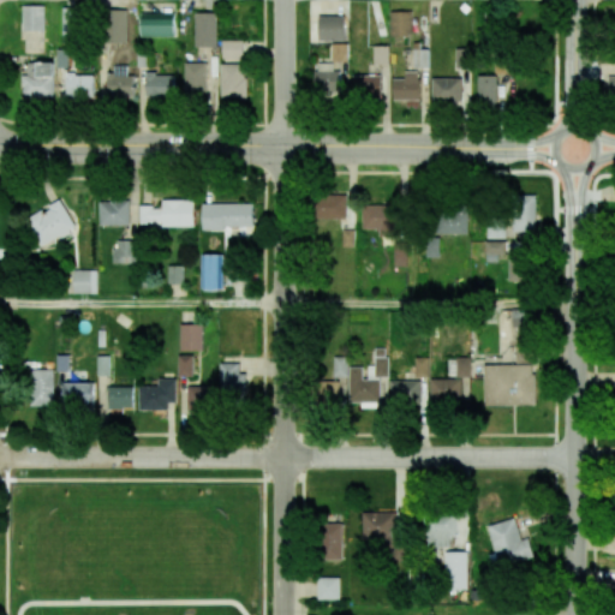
[(43,5),(22,6),(22,30),(45,30),(43,5)]
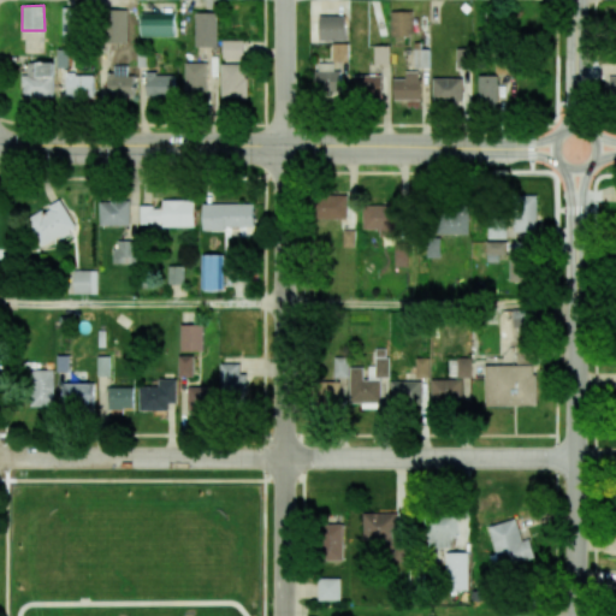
[(61,42),(76,42),(77,10),(63,9),(61,42)]
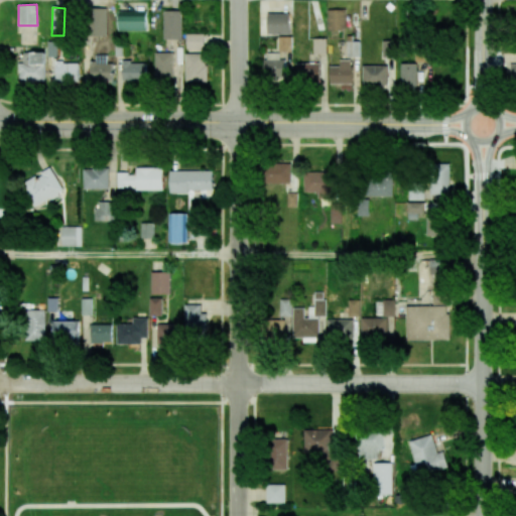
[(106,8),(90,8),(90,36),(106,35),(106,8)]
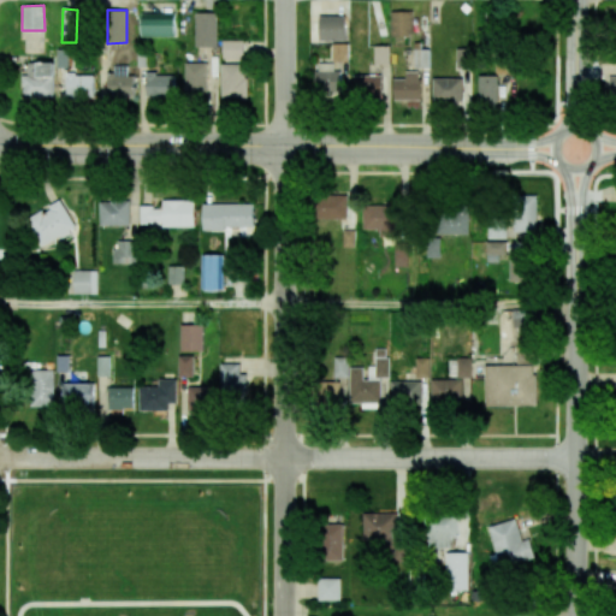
[(391,12),(391,36),(413,36),(413,11),(391,12)]
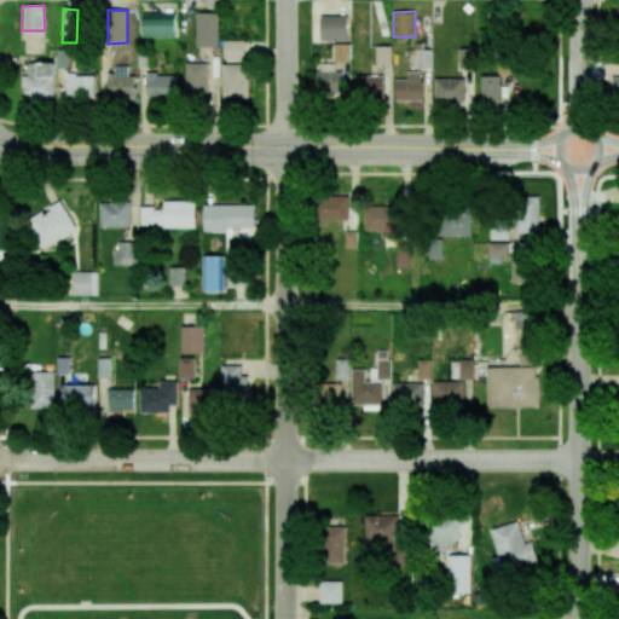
[(196,47),(219,47),(218,12),(196,13),(196,47)]
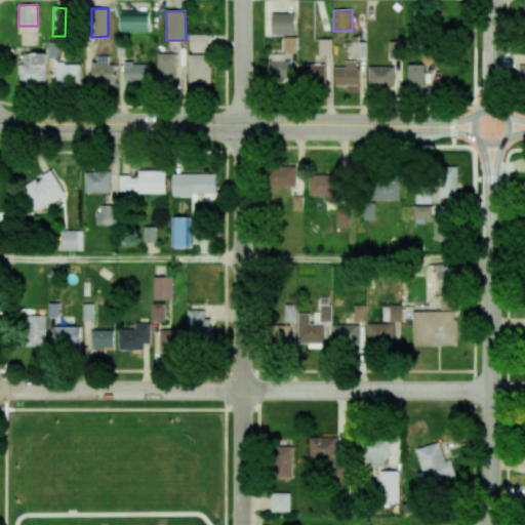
[(120,32),(149,32),(149,11),(120,11),(120,32)]
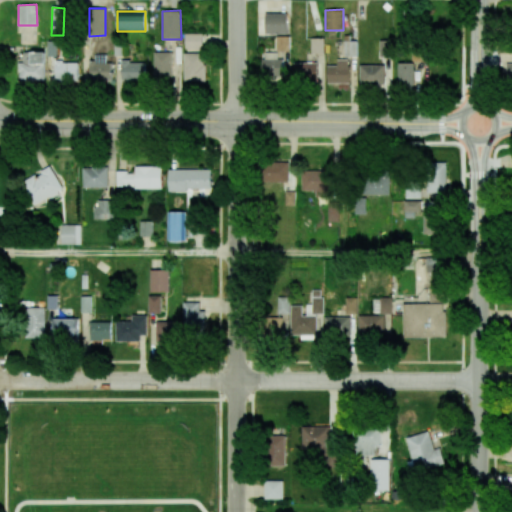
[(266,33),(288,33),(288,13),(266,14),(266,33)]
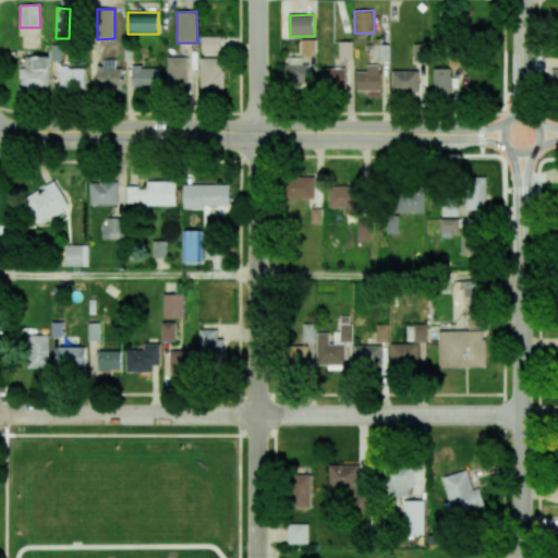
[(202,53),(220,53),(220,37),(202,37),(202,53)]
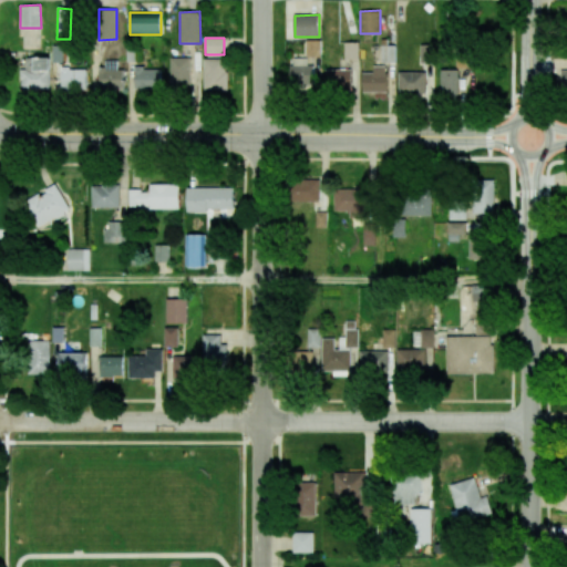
[(321,57),(321,40),(306,40),(307,57),(321,57)]
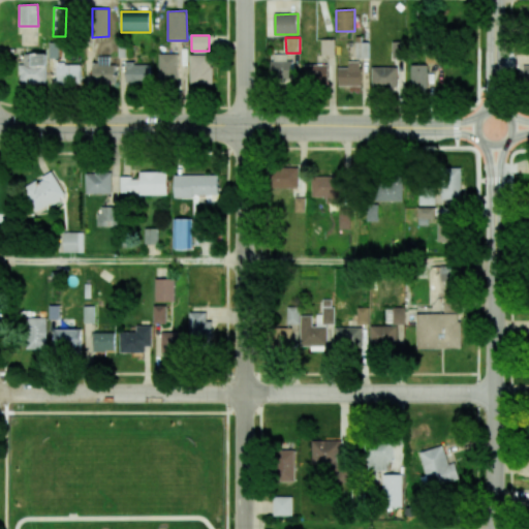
[(321,55),(335,55),(335,39),(320,39),(321,55)]
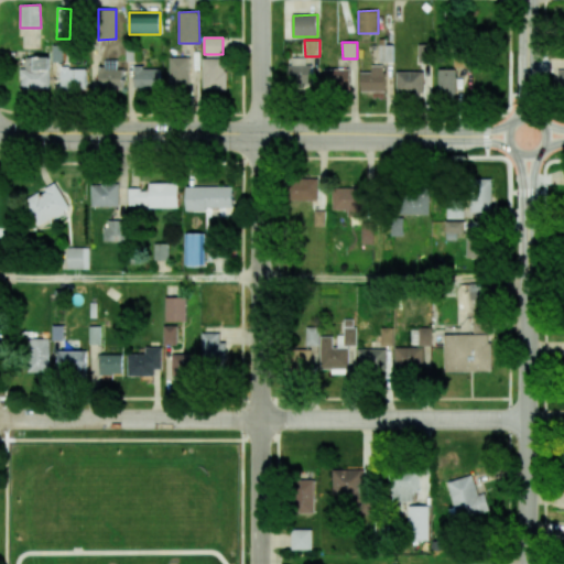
[(393,62),(393,45),(379,45),(380,62),(393,62)]
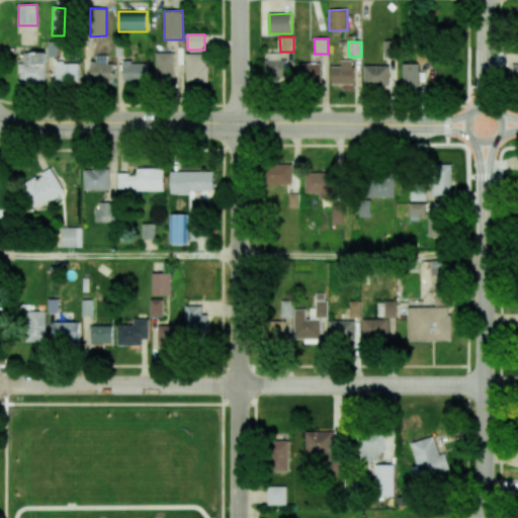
[(45,53),(24,53),(24,63),(19,63),(19,81),(45,81),(45,53)]
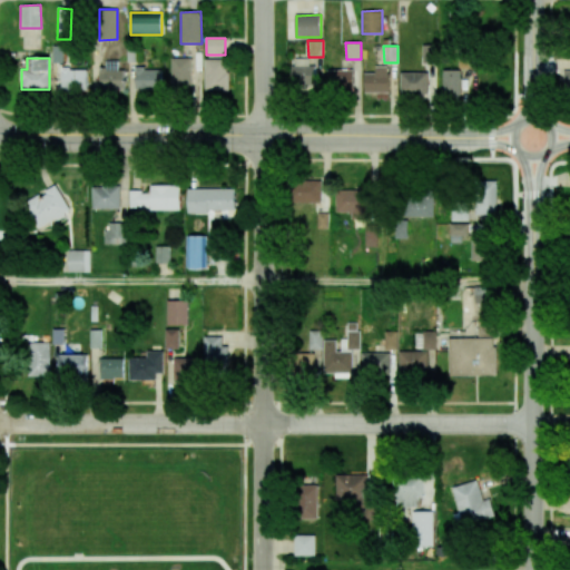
[(192,58),(172,58),(170,88),(192,88),(192,58)]
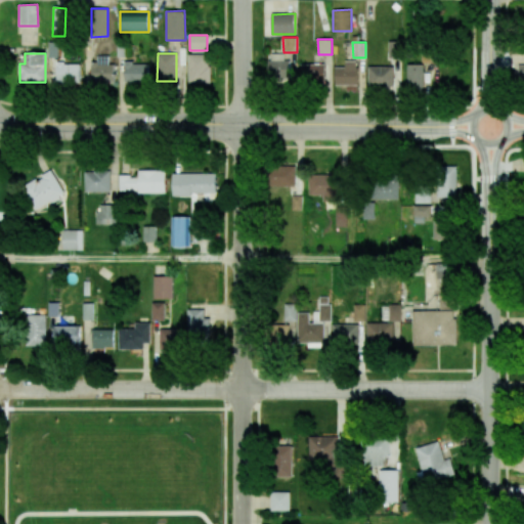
[(187,83),(210,83),(210,54),(188,54),(187,83)]
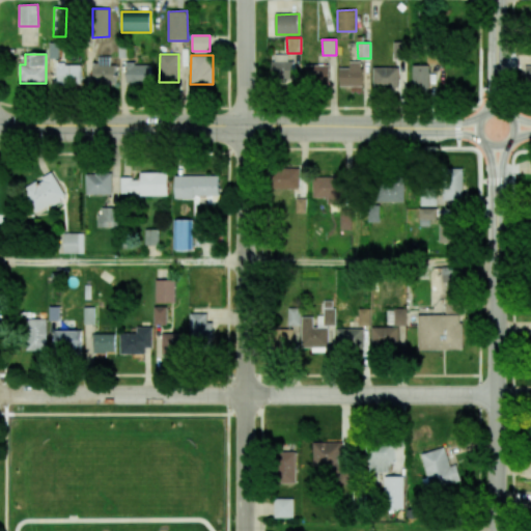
[(115,84),(115,65),(109,65),(109,59),(92,59),(92,84),(115,84)]
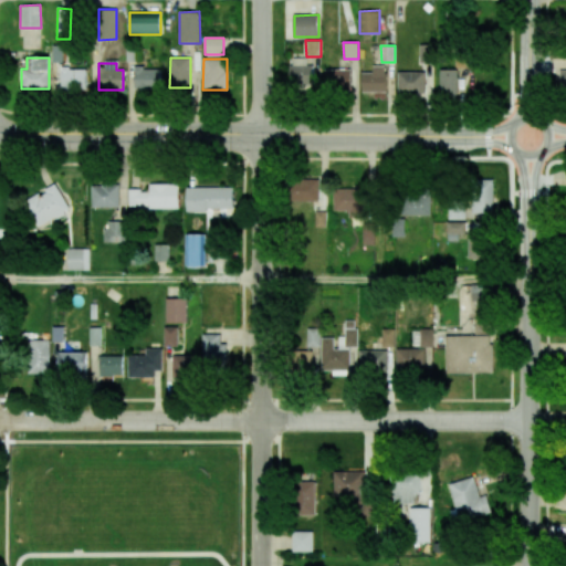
[(314,86),(313,64),(289,65),(290,87),(314,86)]
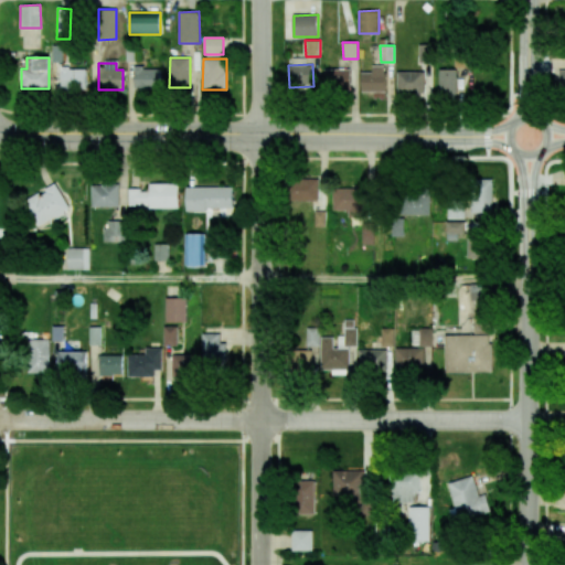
[(361,92),(373,92),(373,97),(386,97),(385,65),(372,66),(372,72),(361,72),(361,92)]
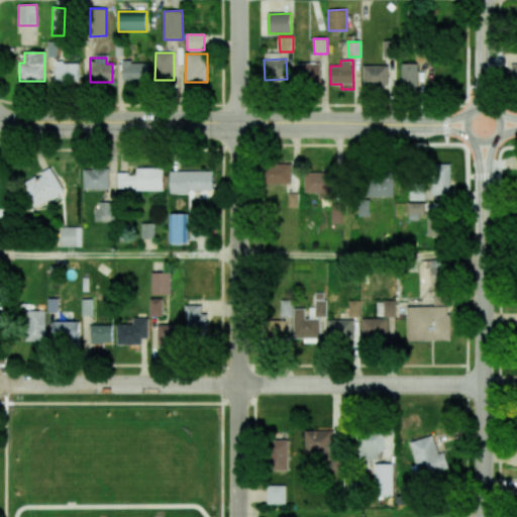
[(56,81),(79,82),(79,63),(56,63),(56,81)]
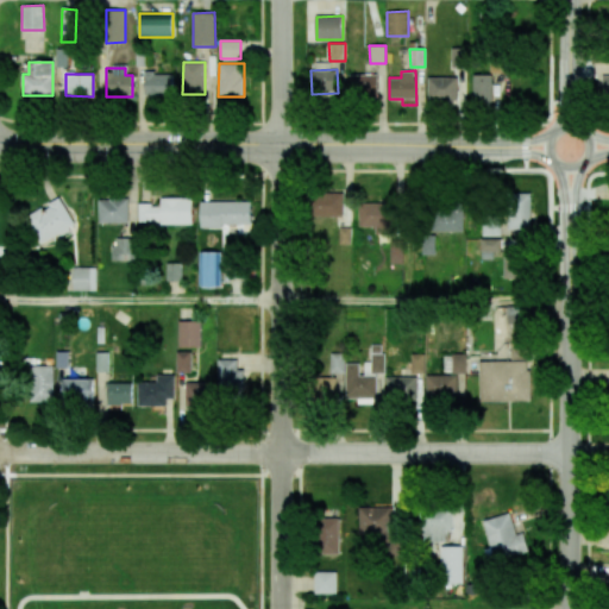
[(174,74),(144,74),(144,95),(173,95),(174,74)]
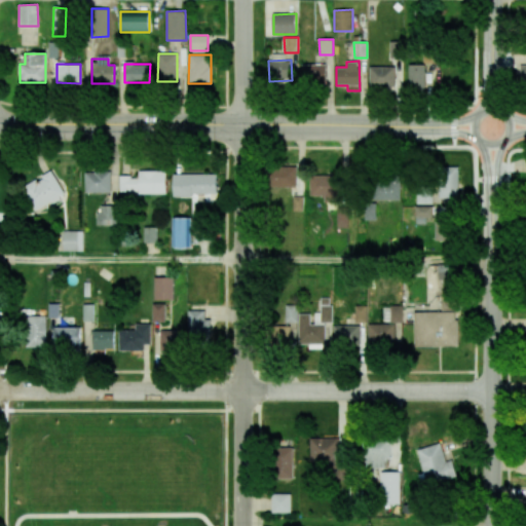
[(326,64),(302,65),(302,83),(326,83),(326,64)]
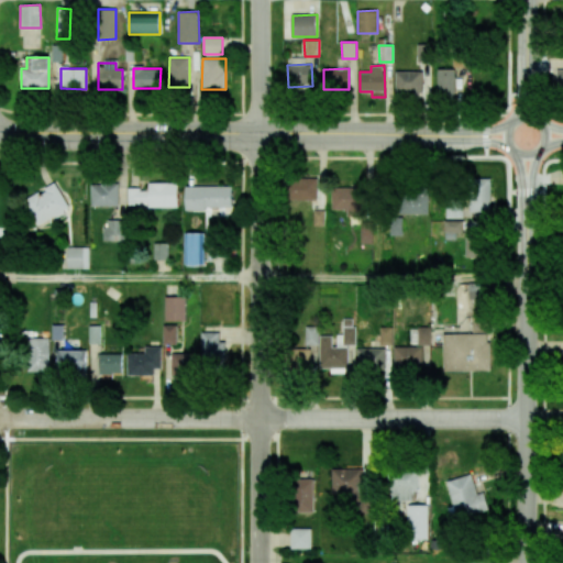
[(455,68),(438,68),(438,96),(455,97),(455,68)]
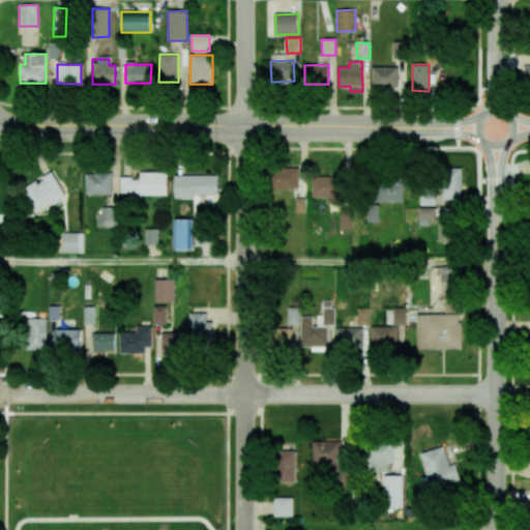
[(399,67),(373,67),(373,89),(398,90),(399,67)]
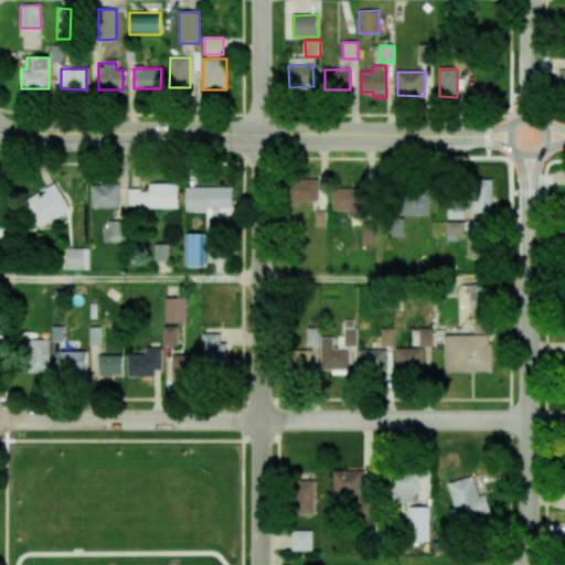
[(318,179),(290,180),(290,201),(319,200),(318,179)]
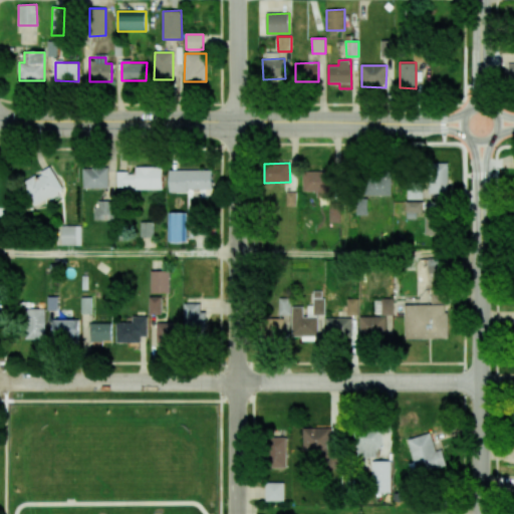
[(449,193),(449,163),(428,163),(429,194),(449,193)]
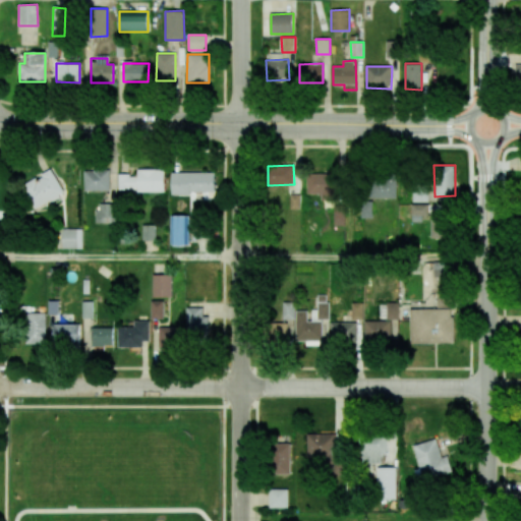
[(118,191),(164,192),(165,169),(137,169),(137,175),(118,175),(118,191)]
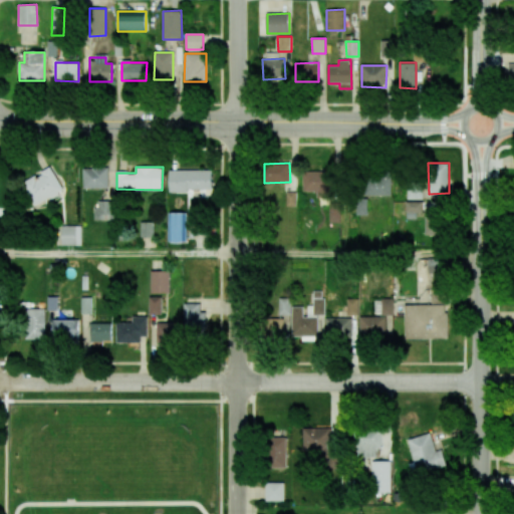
[(63,191),(52,168),(22,183),(33,206),(63,191)]
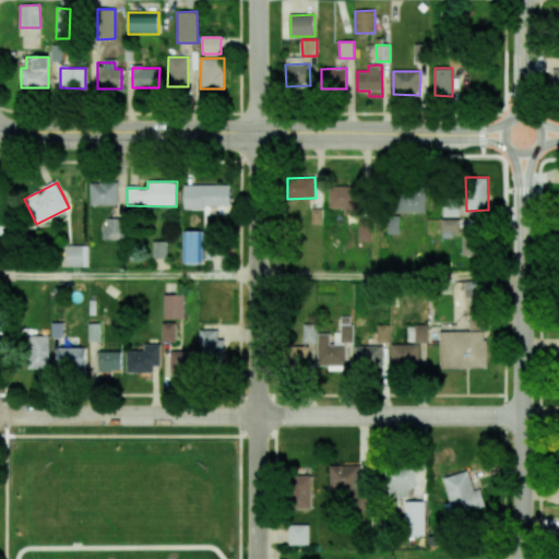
[(118,204),(118,182),(91,182),(91,205),(118,204)]
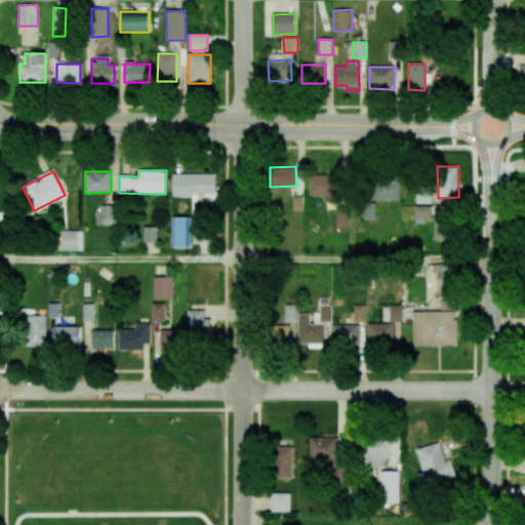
[(216,173),(173,173),(172,195),(216,195),(216,173)]
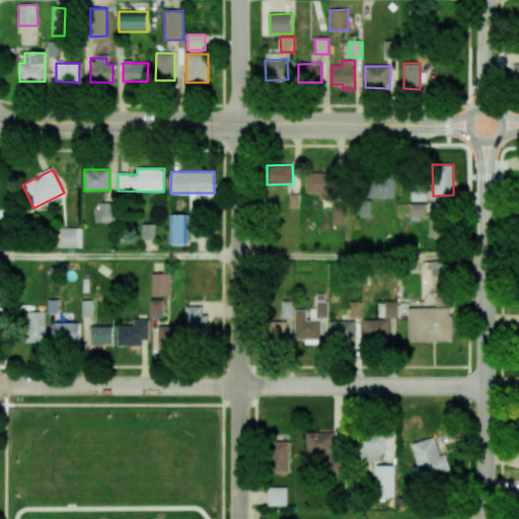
[(305,193),(334,193),(334,173),(306,172),(305,193)]
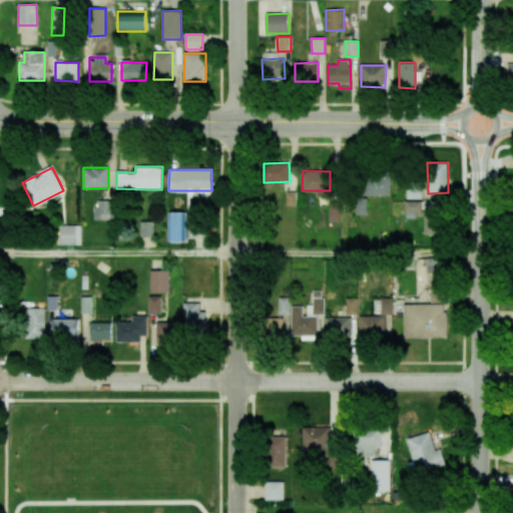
[(390,195),(391,176),(364,175),(363,194),(390,195)]
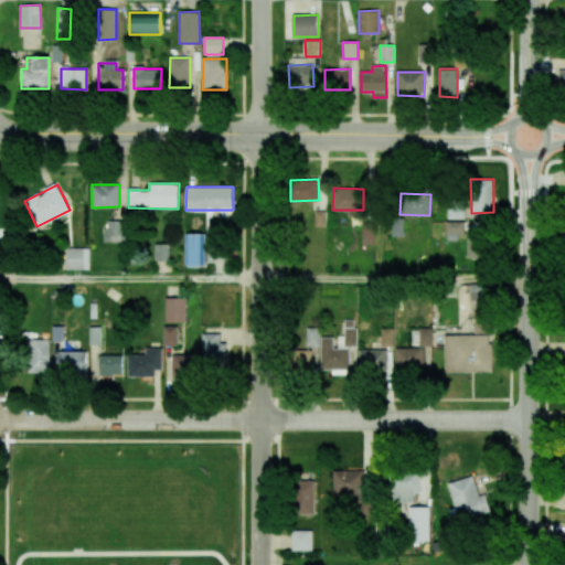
[(464,219),(464,206),(447,206),(447,219),(464,219)]
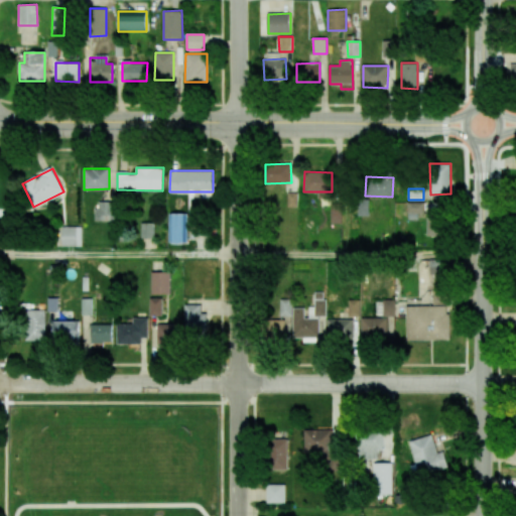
[(297,192),(287,192),(287,207),(297,207),(297,192)]
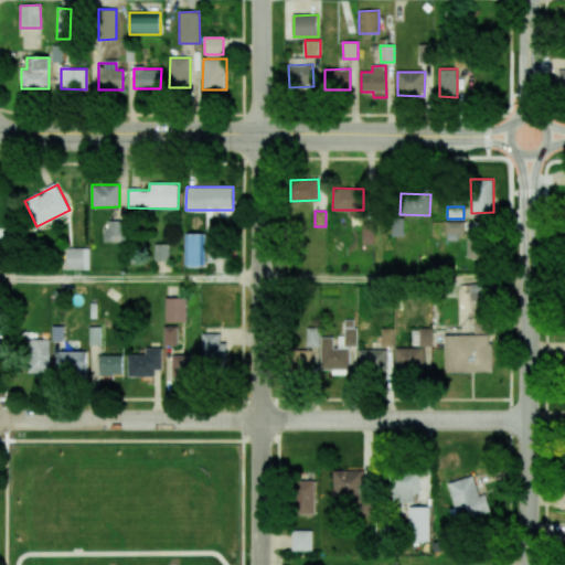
[(392,236),(403,235),(403,220),(391,220),(392,236)]
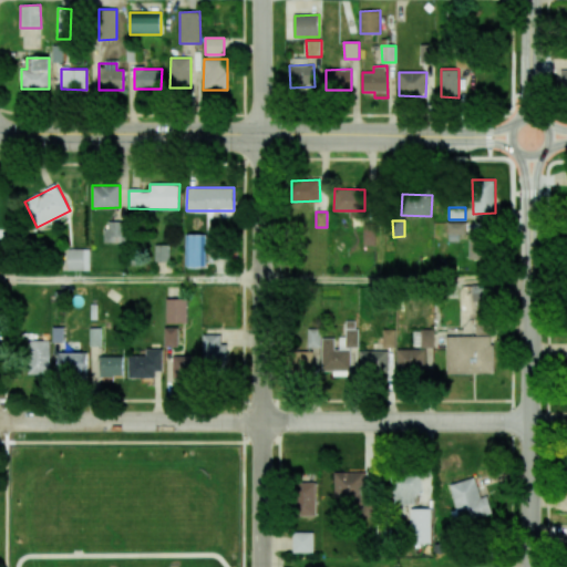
[(105,243),(126,243),(125,222),(105,222),(105,243)]
